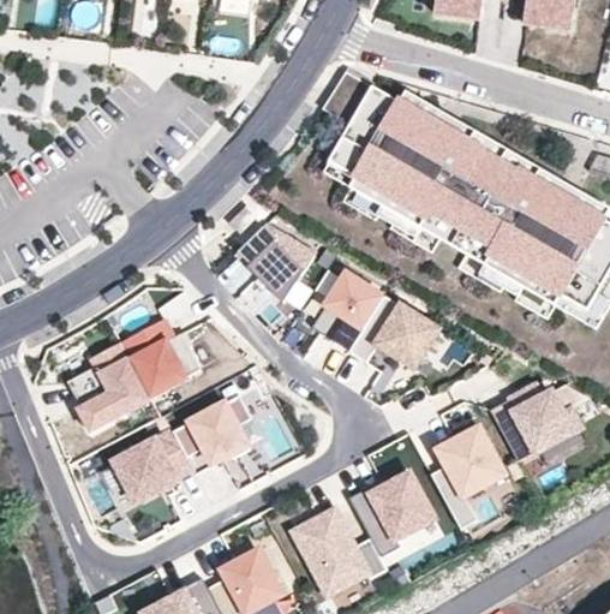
[(435,0),(434,15),(477,21),(479,0),(435,0)]
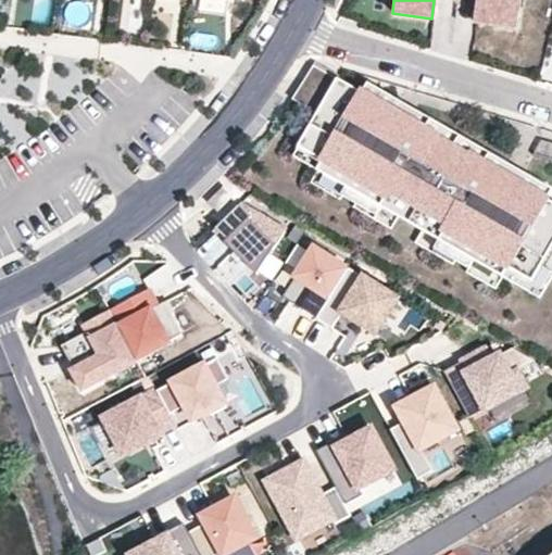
[(475,0),(473,22),(514,28),(517,0),(475,0)]
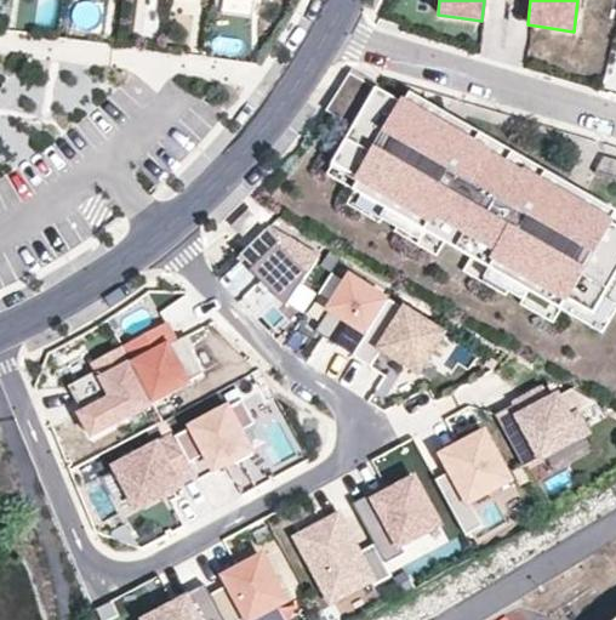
[(399,102),(347,72),(324,111),(352,126),(324,174),(559,310),(600,334),(615,306),(615,303),(602,296),(615,271),(615,226),(608,222),(615,211),(405,91),(399,102)]
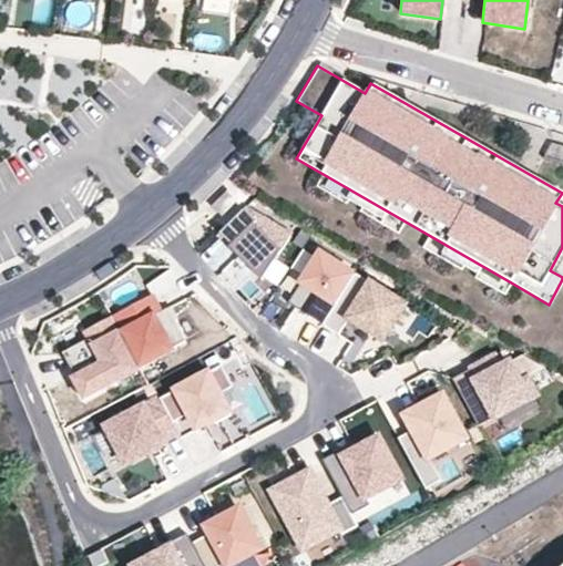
[(511,283),(296,158),(289,172),(503,295),(511,283)]
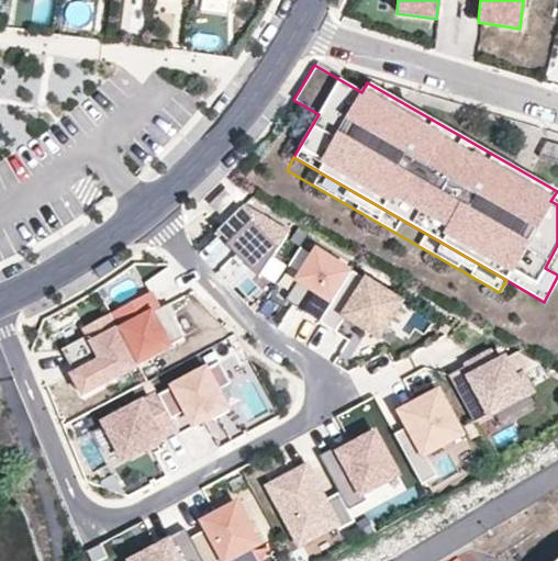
[(233,197),(223,187),(207,204),(216,213),(233,197)]
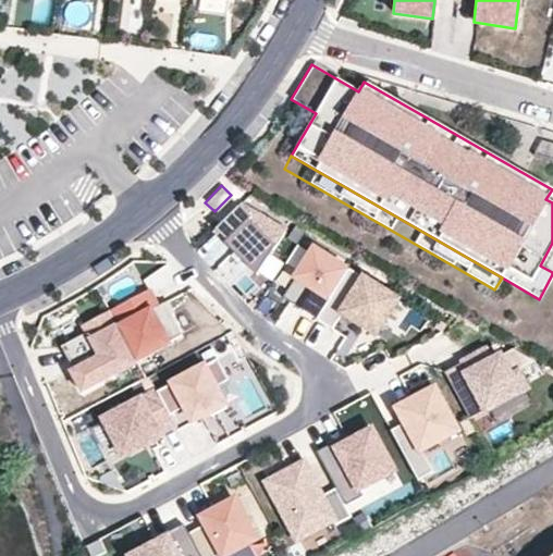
[(282,233),(238,204),(213,227),(224,241),(222,242),(253,276),(282,233)]
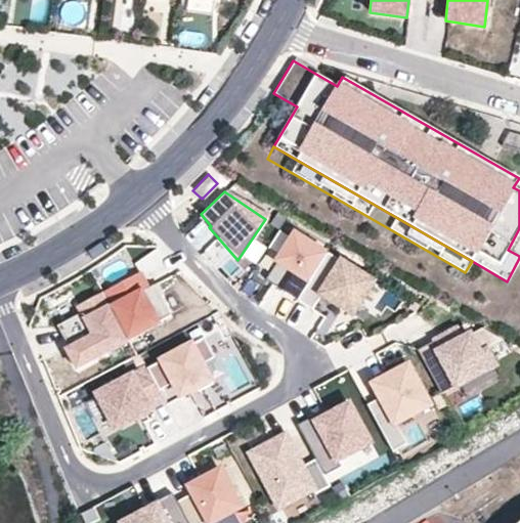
[(298,298),(327,252),(295,231),(265,277),(298,298)]
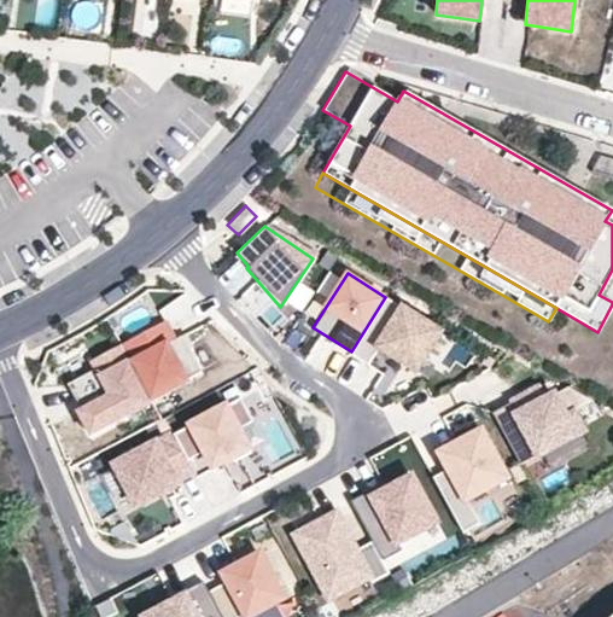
[(439,330),(386,296),(385,297),(351,351),(367,362),(379,345),(415,368),(439,330)]
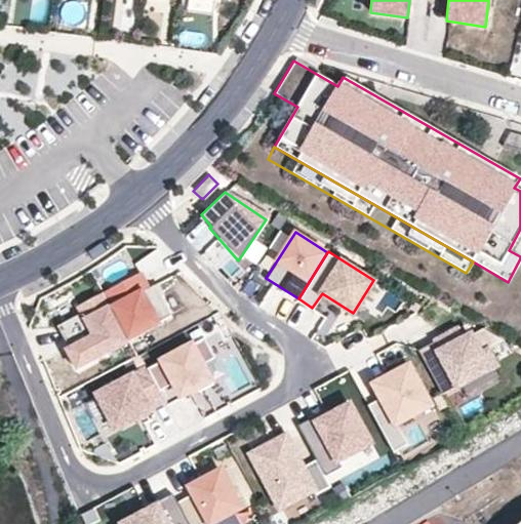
[(102,291),(126,337),(170,314),(154,283),(147,287),(137,271),(102,290),(102,291)]
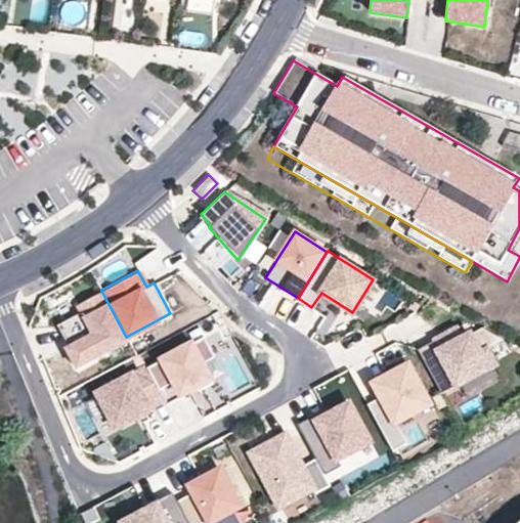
[(76,366),(127,339),(126,337),(101,291),(76,304),(80,310),(56,323),(65,339),(77,332),(81,339),(68,345),(65,347),(76,366)]
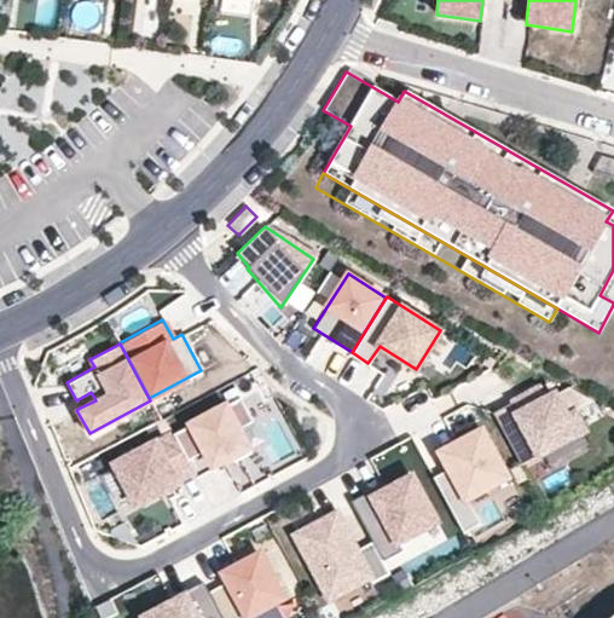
[(492,413),(521,465),(584,431),(574,411),(566,416),(554,394),(544,400),(538,388),(517,399),(520,404),(514,408),(511,403),(492,413)]
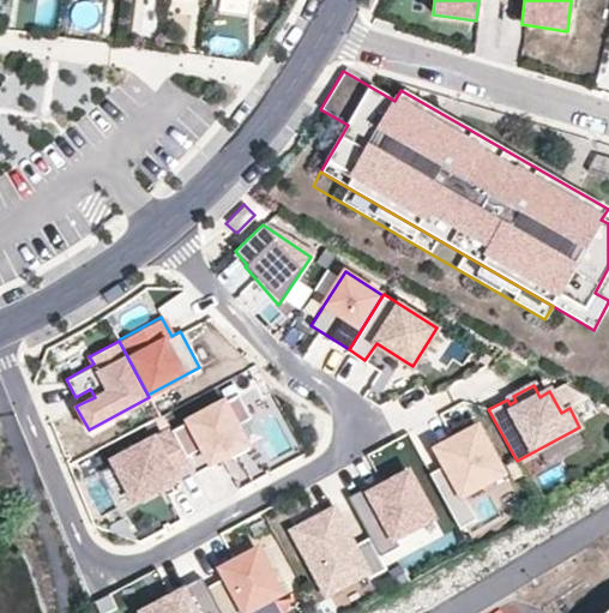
[(79,404),(95,397),(90,389),(76,397),(79,404)]
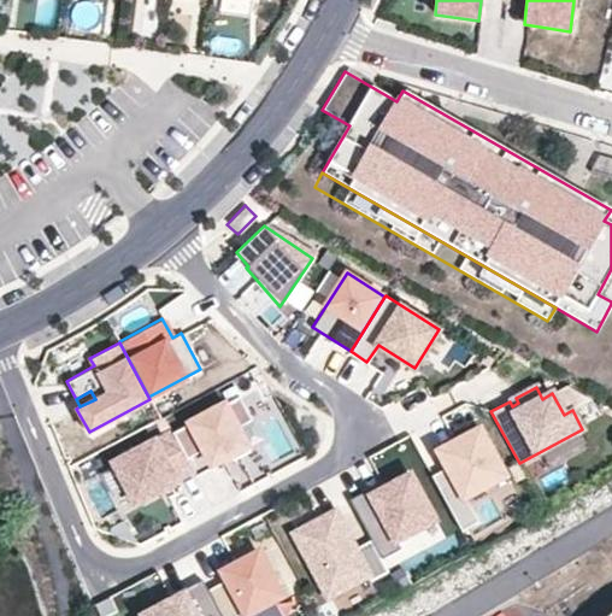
[(240,396),(171,432),(186,458),(202,449),(211,465),(229,455),(231,459),(248,450),(236,427),(252,418),(240,396)]
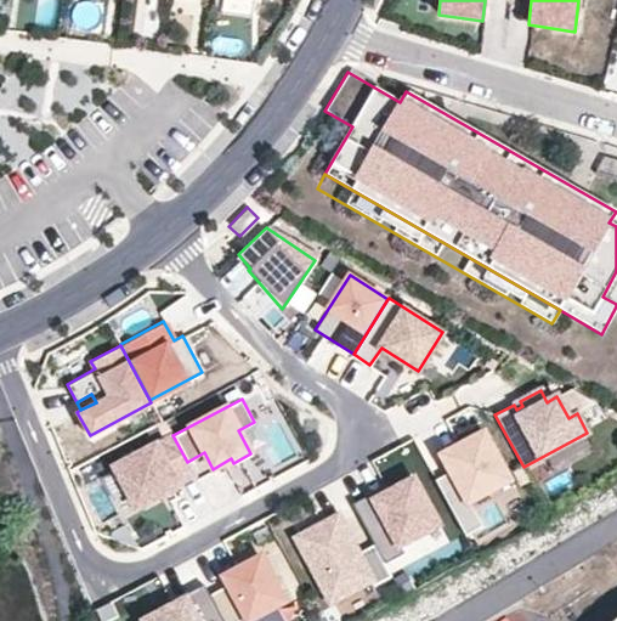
[(434,479),(464,535),(481,526),(468,501),(509,480),(484,432),(441,455),(451,470),(434,479)]
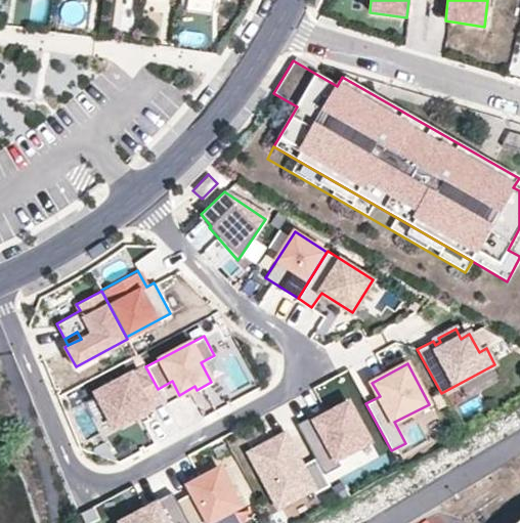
[(145,366),(95,392),(114,427),(149,408),(147,404),(162,397),(158,389),(145,366)]
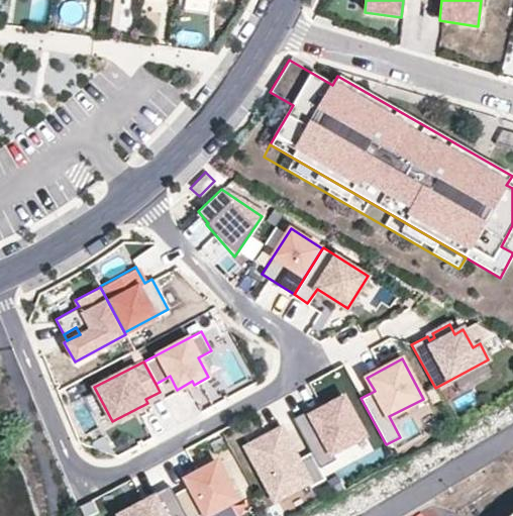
[(308,410),(292,418),(310,451),(319,469),(335,459),(331,453),(365,436),(343,397),(311,415),(308,410)]
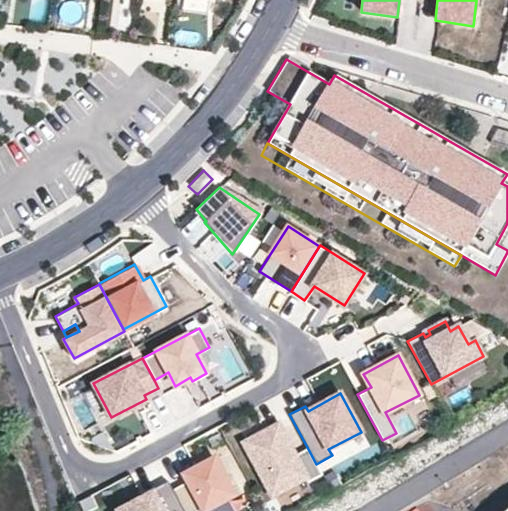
[(277,423),(243,442),(271,495),(304,477),(307,481),(321,474),(316,464),(307,447),(293,455),(277,423)]
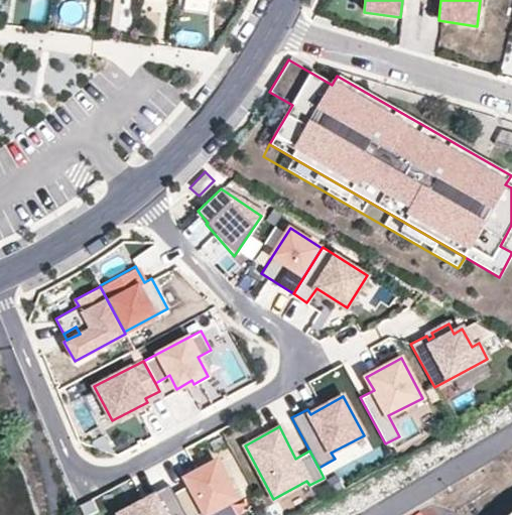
[(235,498),(216,461),(184,478),(188,484),(172,493),(184,514),(196,514),(203,511),(205,514),(235,498)]
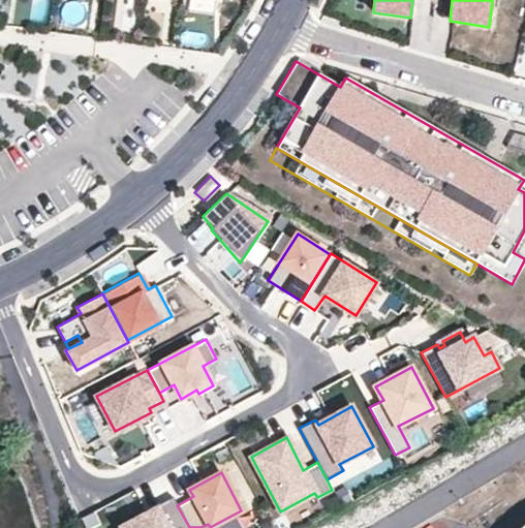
[(189,527),(177,505),(172,496),(152,506),(155,511),(124,527),(189,527)]
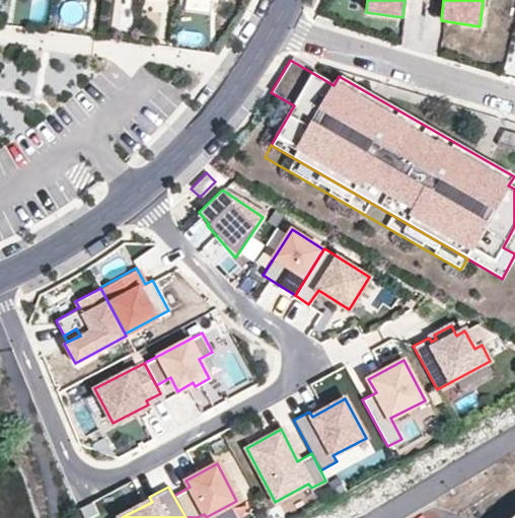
All buildings are outlined.
